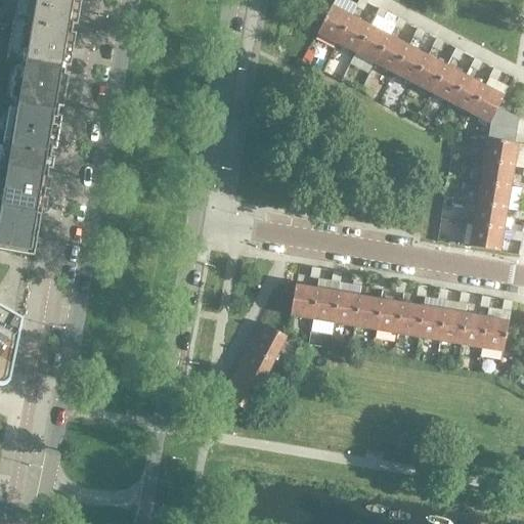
[(0,0),(0,17),(10,19),(13,19),(15,0),(0,0)]
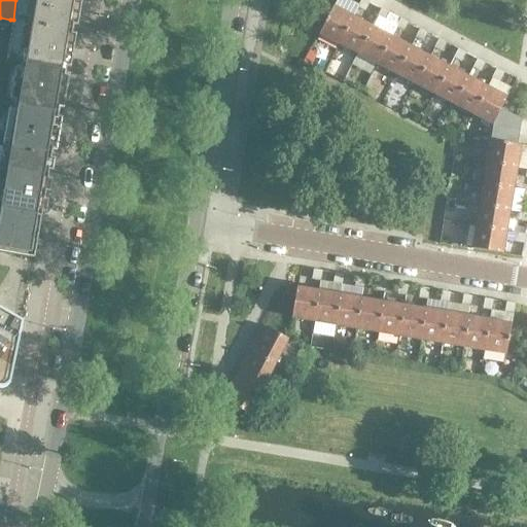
[(27,0),(24,22),(72,30),(73,26),(77,27),(81,0),(27,0)]
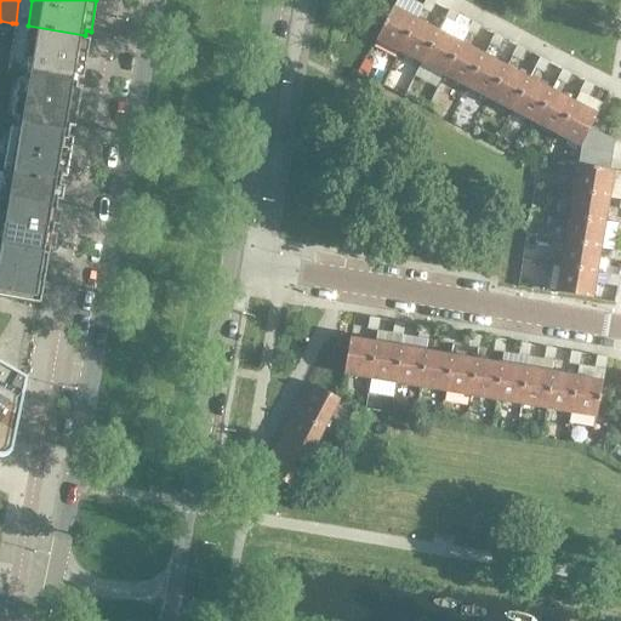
[(429,13),(436,4),(428,0),(426,0),(421,10),(429,13)]
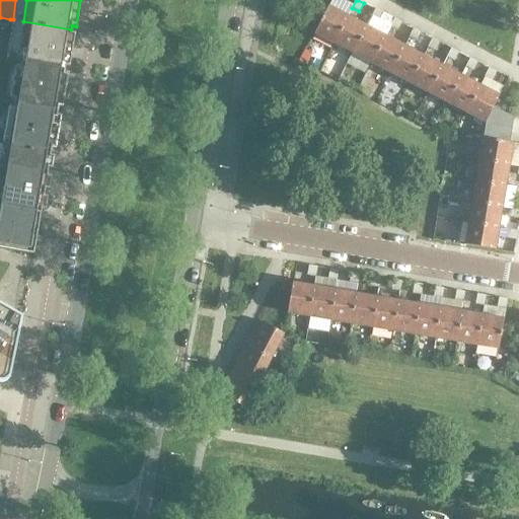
[(334,44),(347,16),(327,6),(313,33),(334,44)]
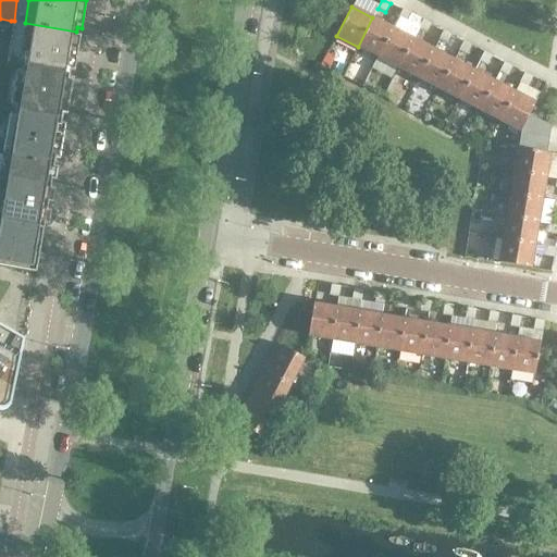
[(406,23),(410,13),(403,10),(398,19),(406,23)]
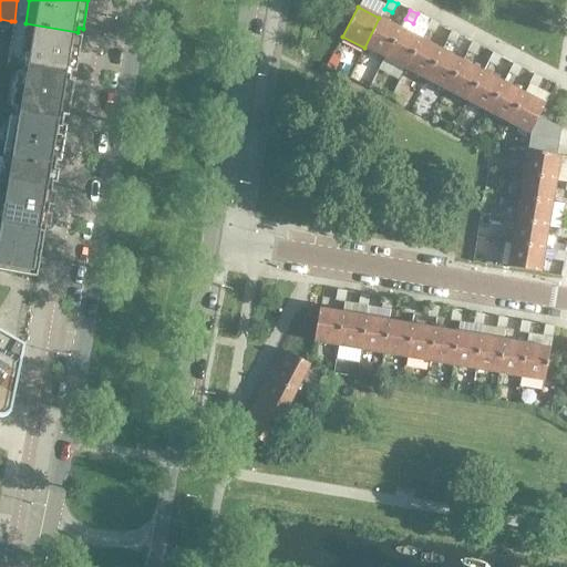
[(384,59),(400,29),(379,18),(364,48),(384,59)]
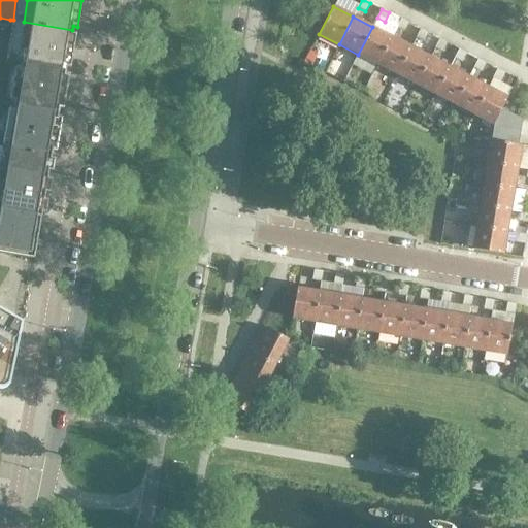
[(0,52),(7,54),(13,20),(10,20),(0,18),(0,52)]
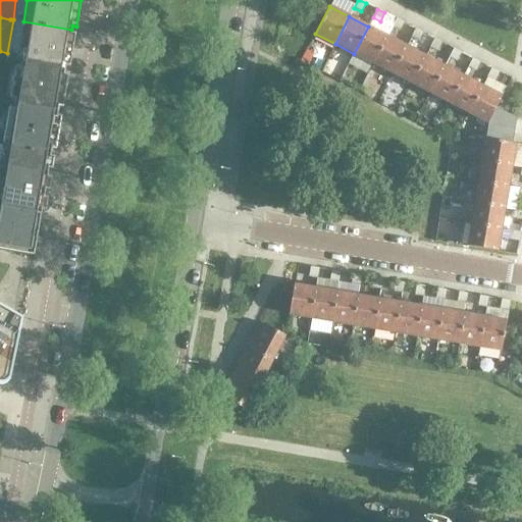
[(75,35),(71,34),(71,30),(23,21),(13,19),(6,61),(65,70),(65,66),(69,67),(75,35)]
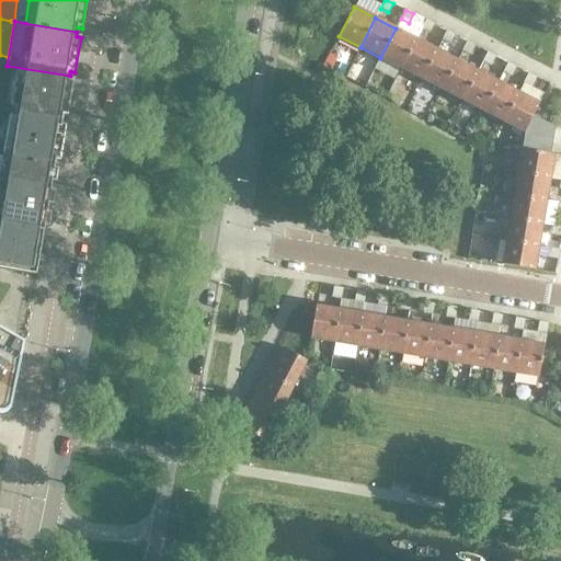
[(430,34),(434,24),(426,21),(421,30),(430,34)]
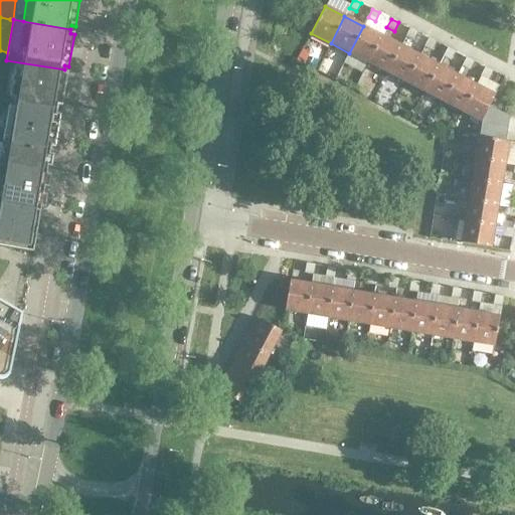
[(368,62),(382,36),(363,26),(349,53),(368,62)]
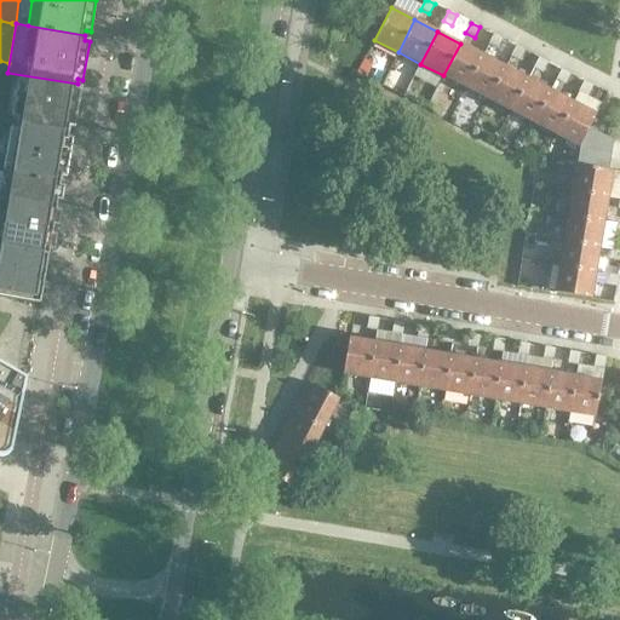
[(497,50),(503,39),(494,34),(488,45),(497,50)]
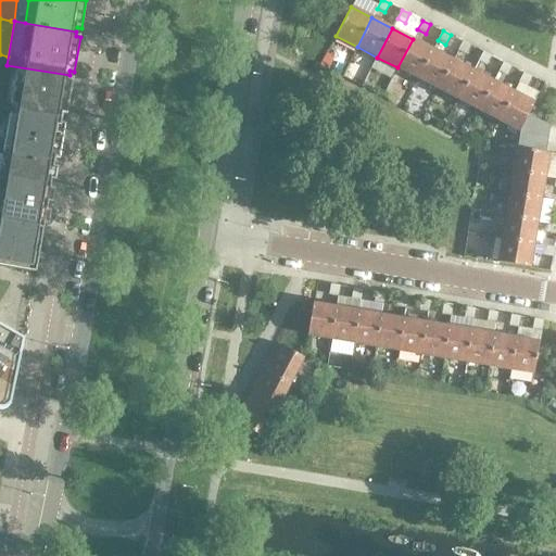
[(417,78),(432,50),(413,39),(397,67),(417,78)]
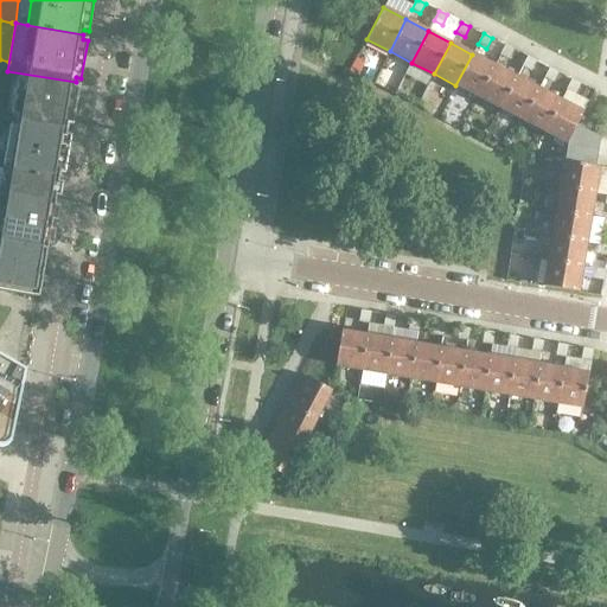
[(509,59),(513,50),(505,45),(500,56),(509,59)]
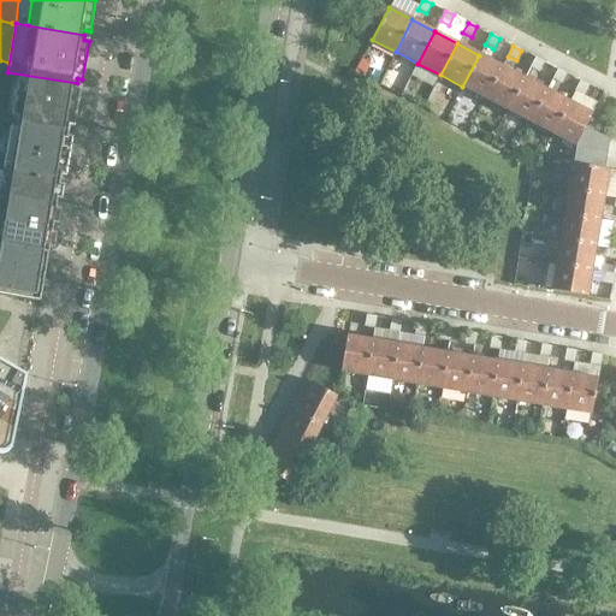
[(485,99),(502,66),(479,55),(462,87),(485,99)]
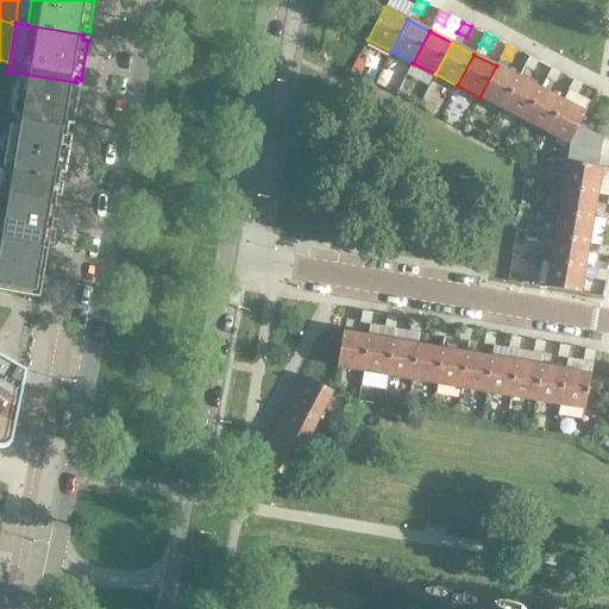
[(532,71),(538,62),(529,57),(523,67),(532,71)]
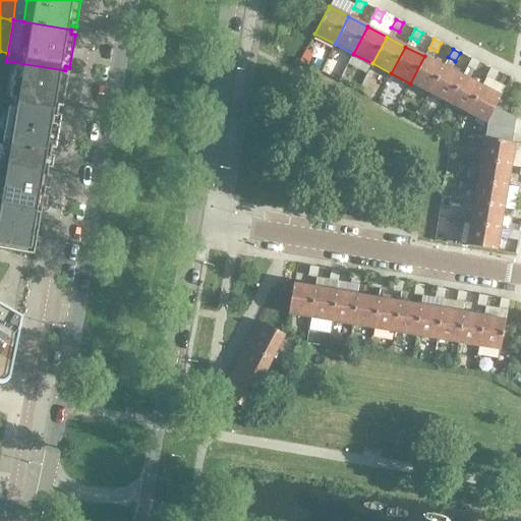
[(429,94),(444,66),(424,56),(410,83),(429,94)]
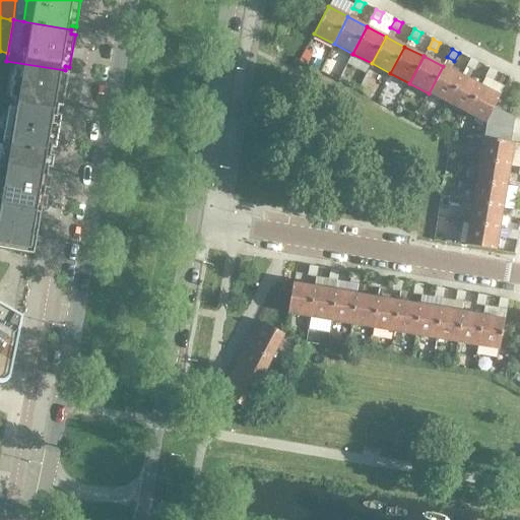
[(473,71),(478,62),(470,59),(466,67),(473,71)]
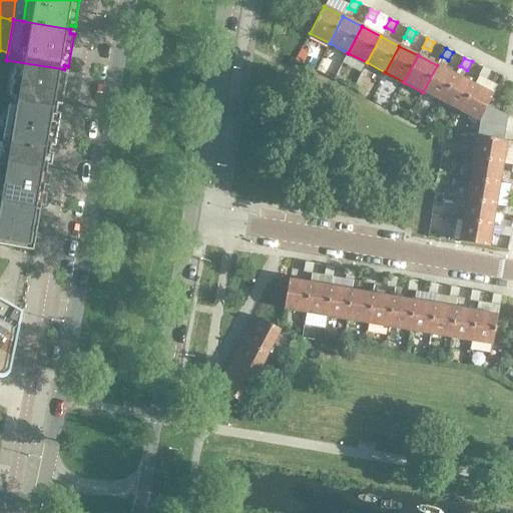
[(6,60),(0,96),(0,100),(9,102),(57,110),(58,106),(62,106),(67,74),(63,73),(64,69),(6,60)]
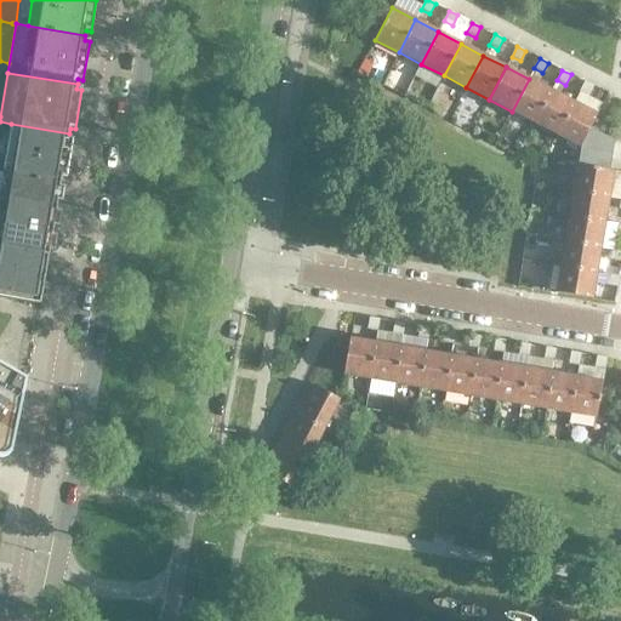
[(534,123),(551,91),(529,79),(512,112),(534,123)]
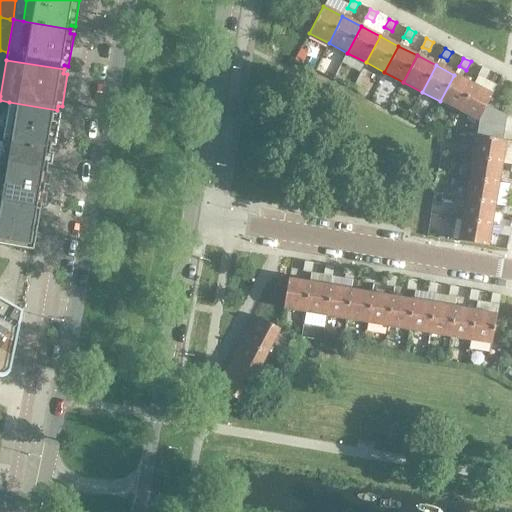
[(485,80),(489,71),(482,67),(478,76),(485,80)]
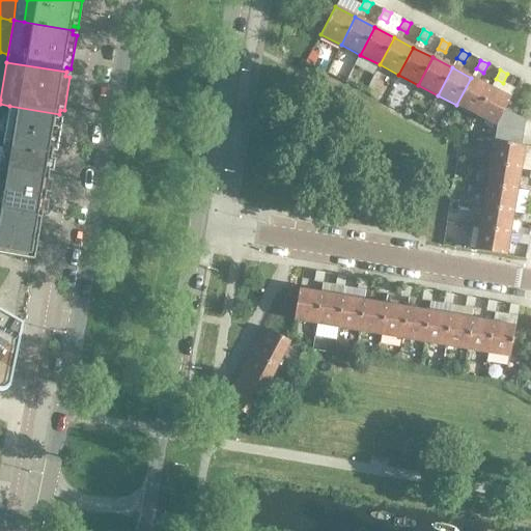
[(476,115),(491,88),(471,78),(456,105),(476,115)]
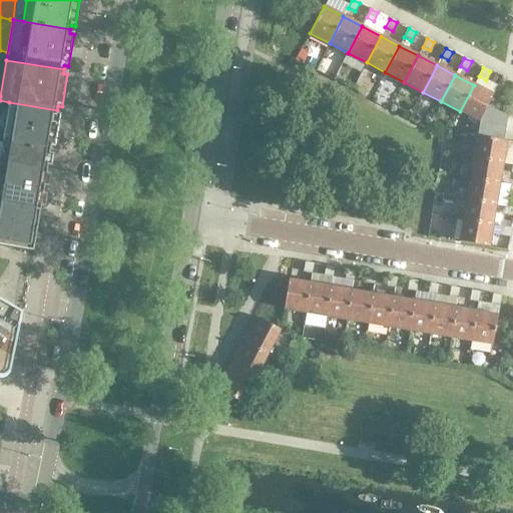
[(488,105),(493,95),(474,85),(460,111),(479,121),(488,105)]
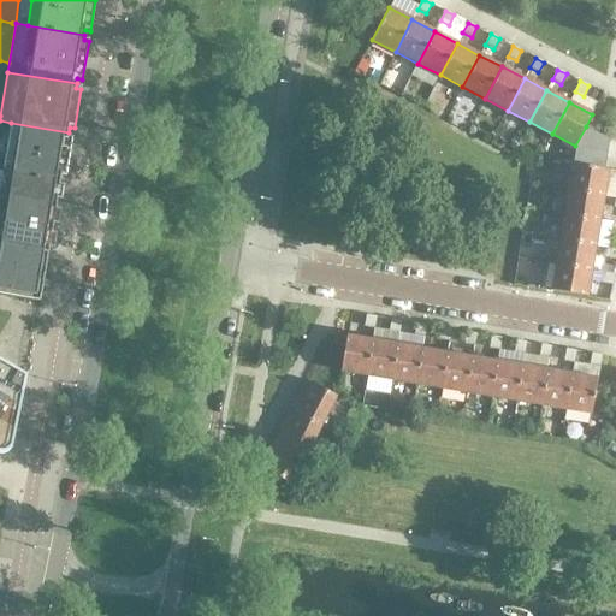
[(11,123),(4,171),(60,181),(61,176),(66,176),(72,138),(67,137),(69,132),(11,123)]
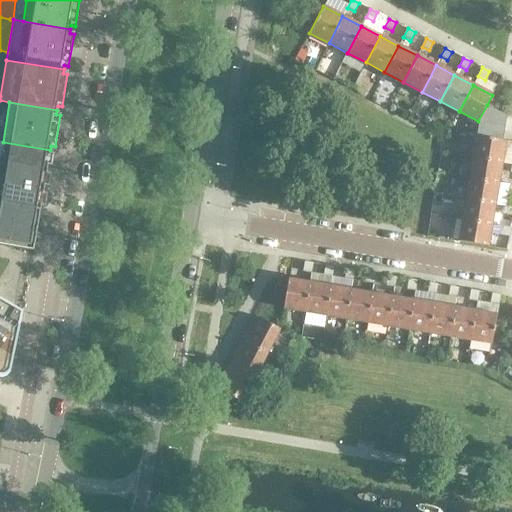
[(503,128),(505,116),(487,105),(478,121),(477,124),(503,128)]
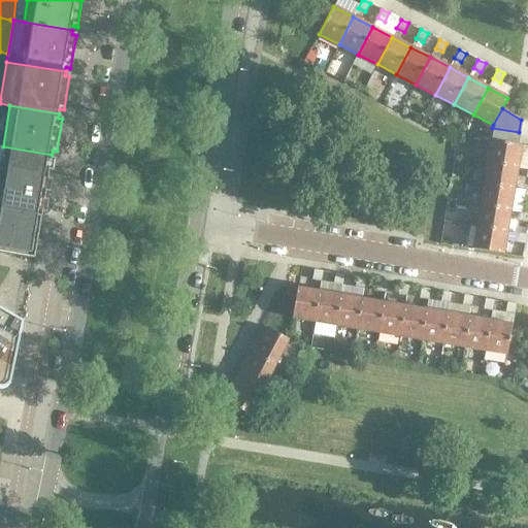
[(517,145),(519,132),(492,128),(490,141),(517,145)]
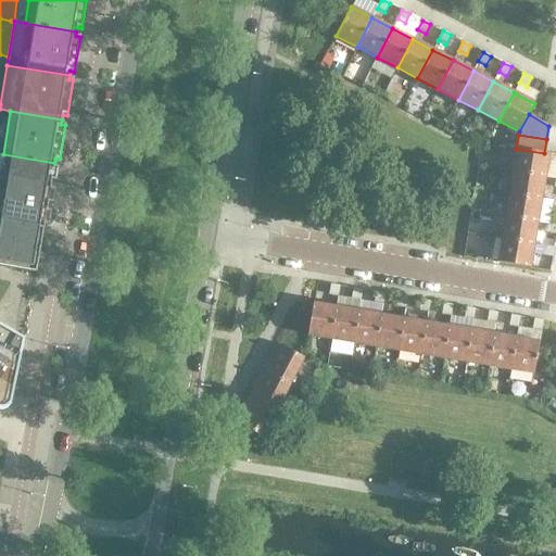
[(548,154),(544,153),(516,149),(513,172),(544,177),(548,154)]
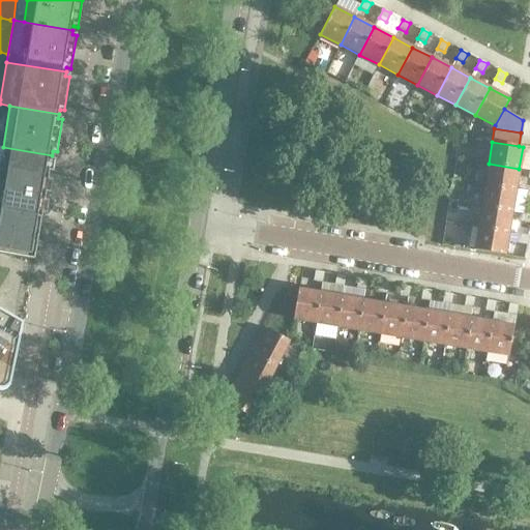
[(51,159),(52,155),(3,147),(0,146),(0,168),(49,176),(49,172),(53,173),(55,159),(51,159)]
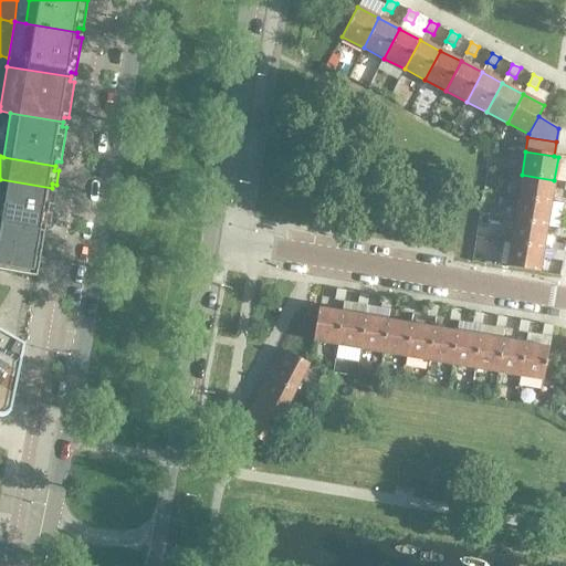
[(551,202),(554,180),(522,175),(517,198),(551,202)]
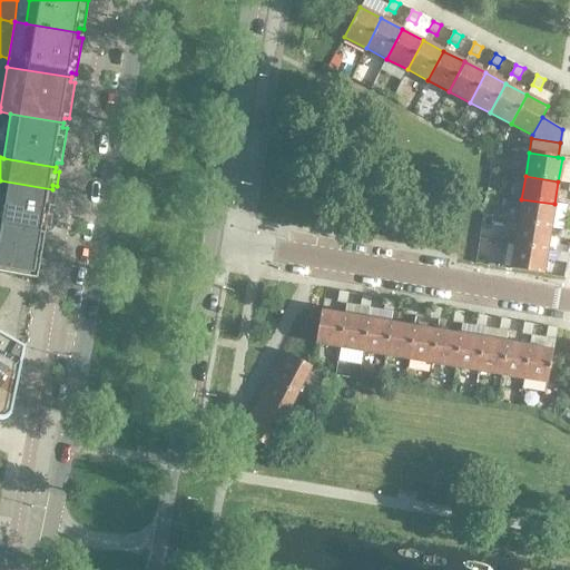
[(51,194),(52,189),(0,180),(0,203),(48,212),(49,207),(53,208),(56,195),(51,194)]
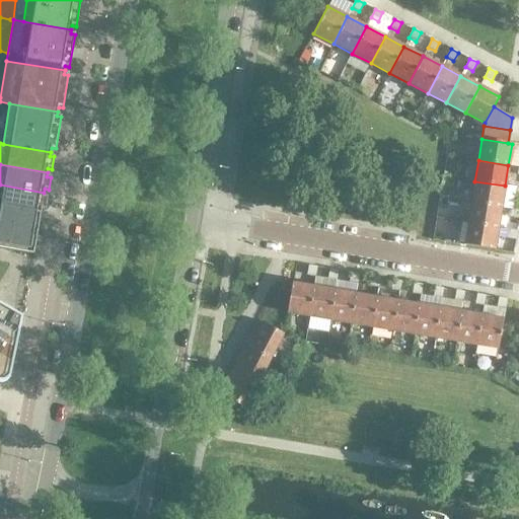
[(502,207),(505,186),(474,181),(471,202),(502,207)]
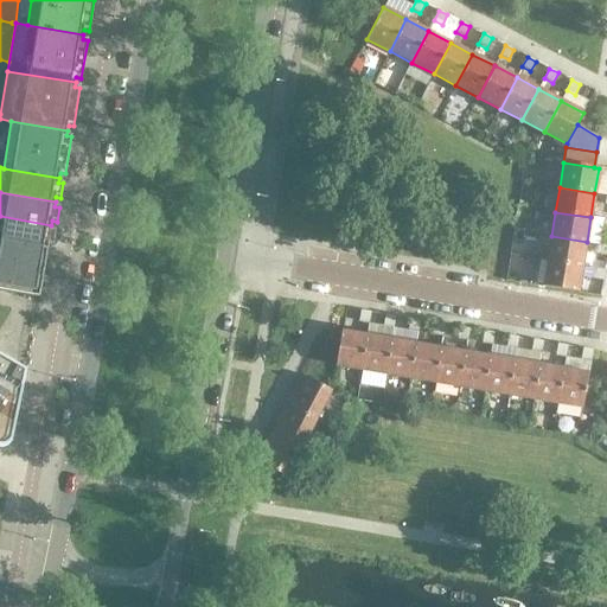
[(51,230),(51,225),(0,216),(0,241),(48,249),(49,244),(52,246),(55,231),(51,230)]
